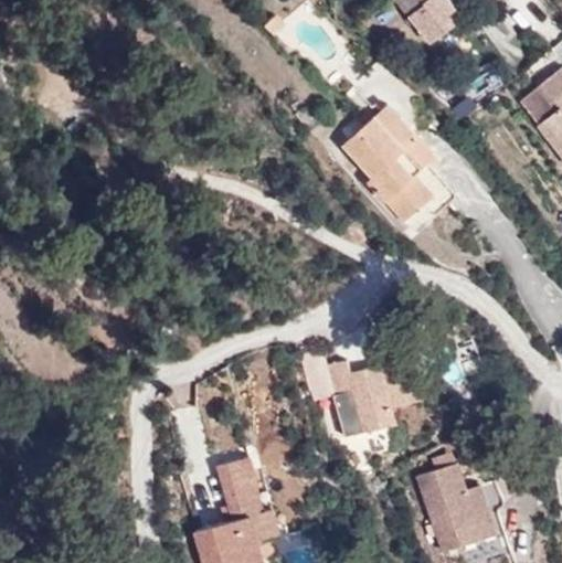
[(388,0),(388,1),(424,42),(444,23),(436,14),(445,4),(439,0),(388,0)]
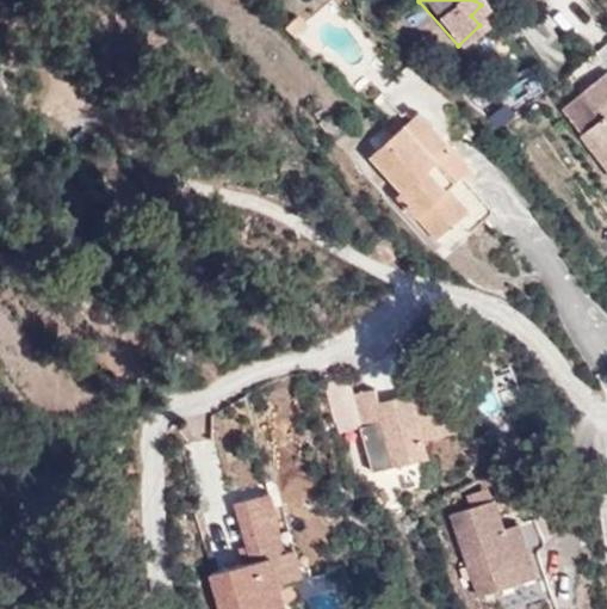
[(550,28),(536,10),(520,23),(534,40),(550,28)]
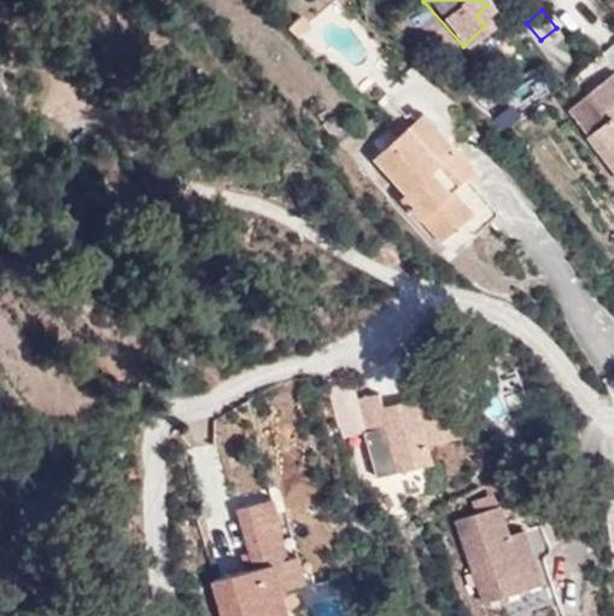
[(580,91),(562,105),(589,137),(588,138),(613,169),(613,74),(585,97),(580,91)]
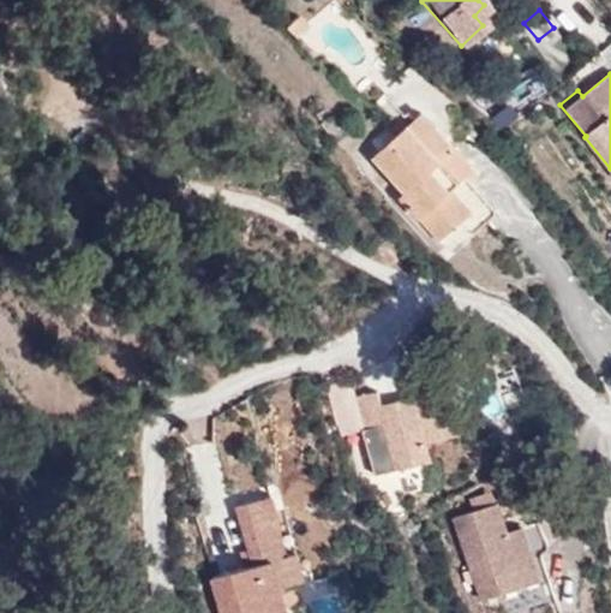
[(406,124),(460,182),(463,179),(472,171),(418,112),(406,124)]
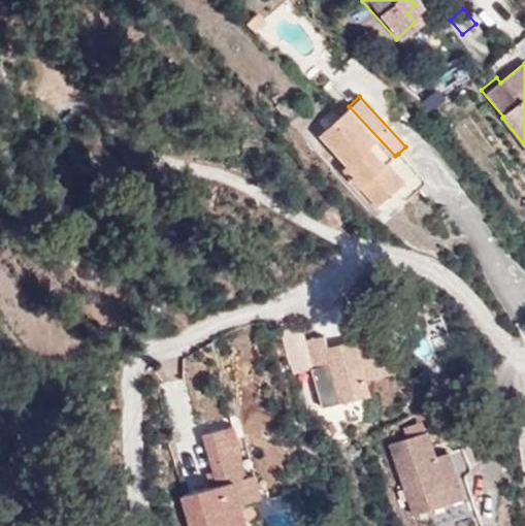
[(341,169),(378,206),(395,190),(405,202),(426,183),(398,154),(395,156),(349,106),(319,134),(348,164),(341,169)]
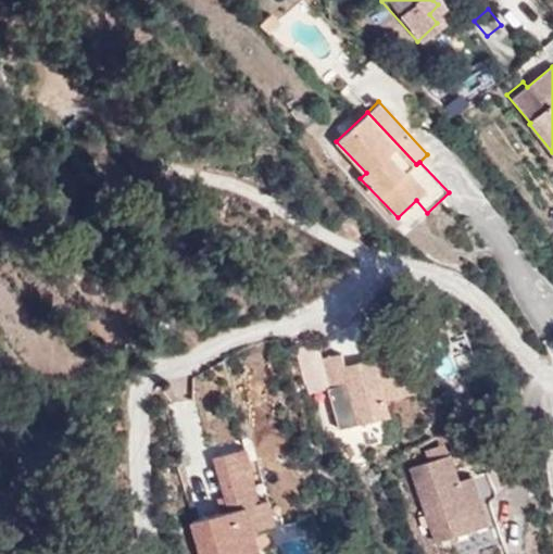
[(346,385),(359,426),(390,416),(385,401),(418,391),(403,342),(372,352),(373,357),(344,367),(340,354),(331,357),(323,369),(329,389),(346,385)]
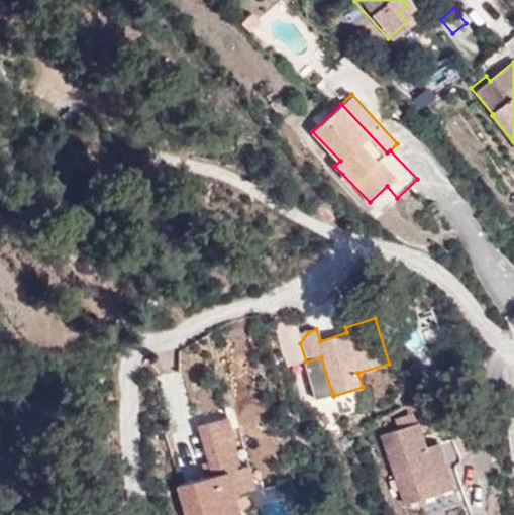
[(274,325),(282,353),(297,332),(293,319),(274,325)]
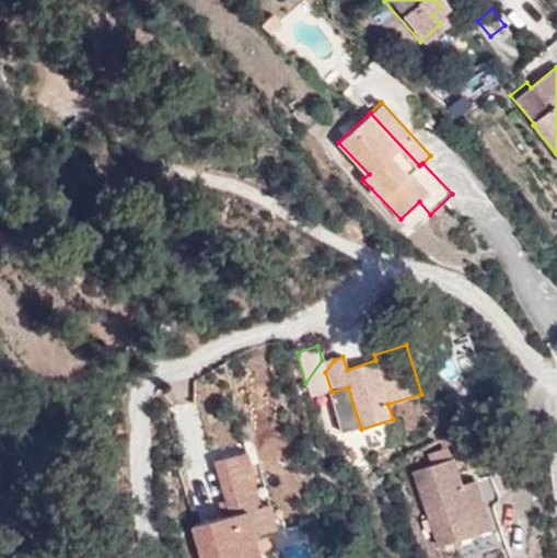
[(322,360),(305,383),(310,396),(323,375),(325,372),(323,362),(322,360)]
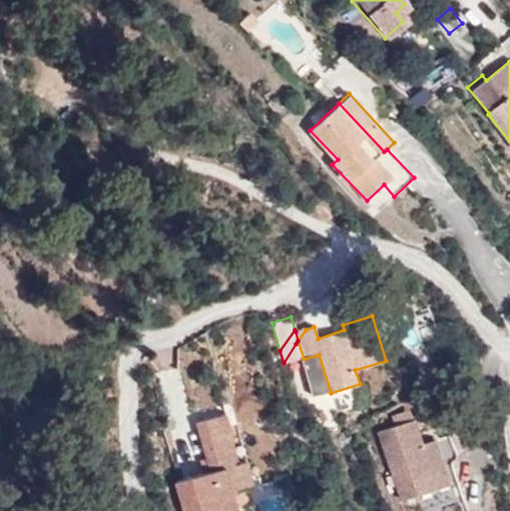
[(296,332),(298,341),(306,330),(296,332)]
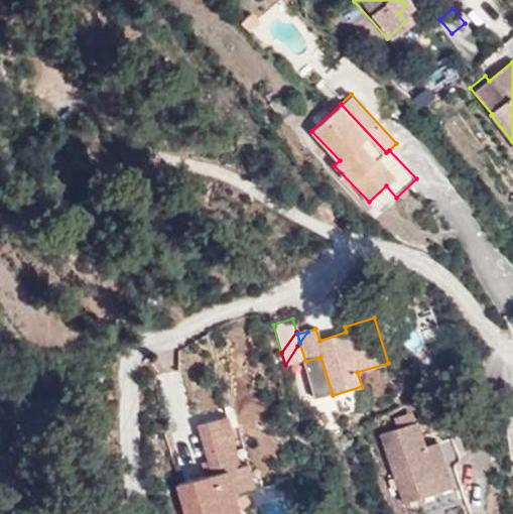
[(297,346),(285,365),(286,368),(305,361),(299,343),(297,346)]
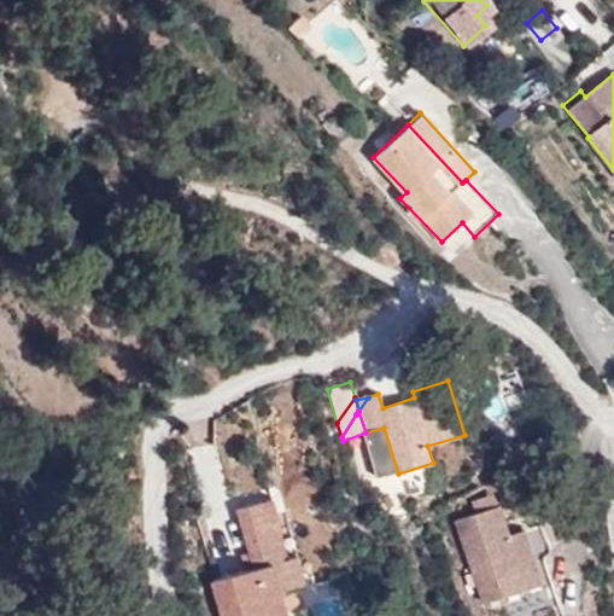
[(269,501),(235,511),(253,568),(214,580),(223,615),(286,615),(280,594),(305,586),(296,557),(287,558),(269,501)]
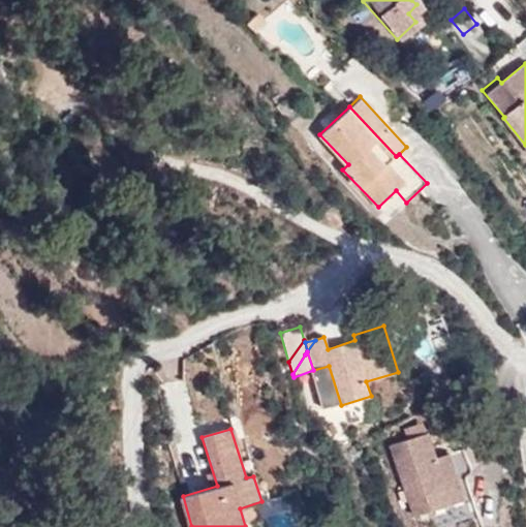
[(389,446),(413,518),(465,500),(472,497),(465,478),(467,477),(470,474),(471,471),(471,470),(463,448),(449,454),(435,458),(427,433),(389,446)]
